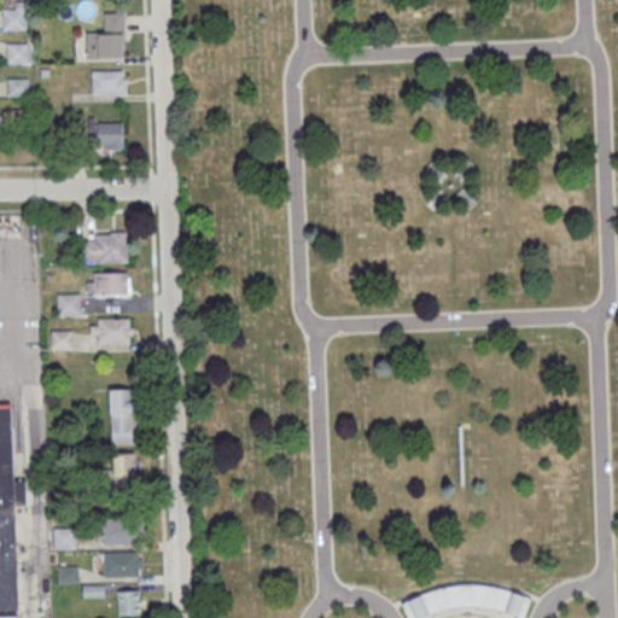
[(3,10),(24,9),(24,29),(3,29),(3,10)]
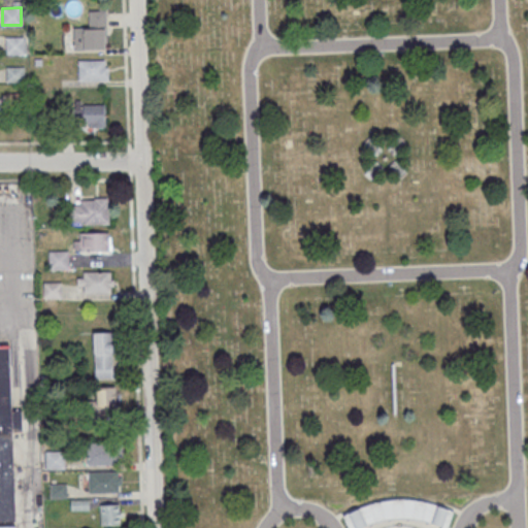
[(73,48),(104,48),(104,10),(87,10),(87,28),(73,28),(73,48)]
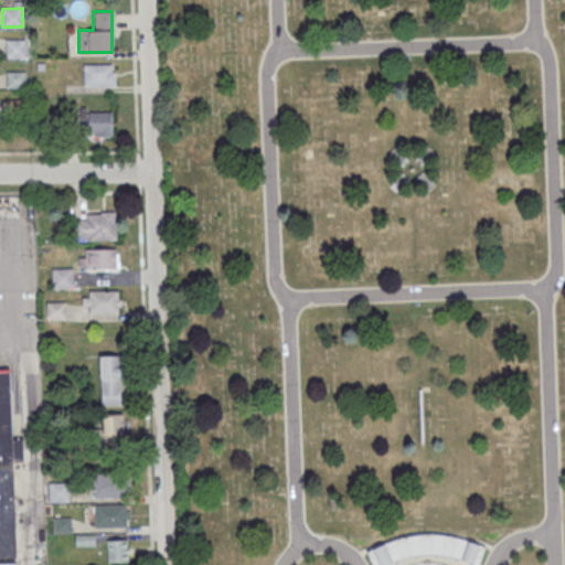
[(6,39),(25,39),(25,57),(6,57),(6,39)]
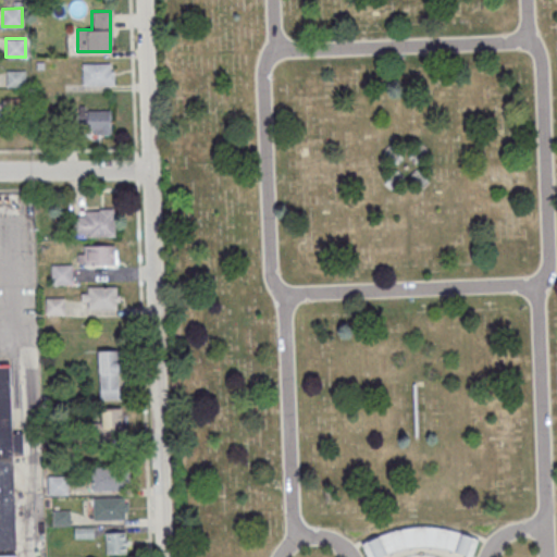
[(83,85),(113,85),(113,63),(83,63),(83,85)]
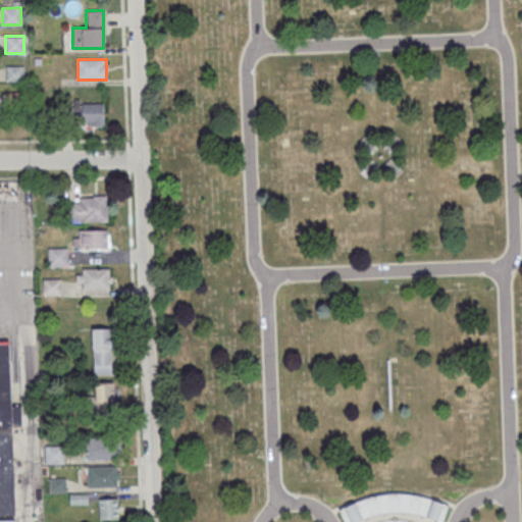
[(7,65),(23,65),(23,81),(7,81),(7,65)]
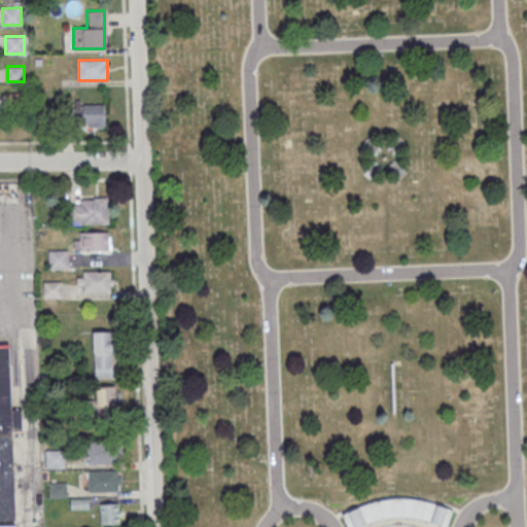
[(105,127),(105,104),(81,104),(81,127),(105,127)]
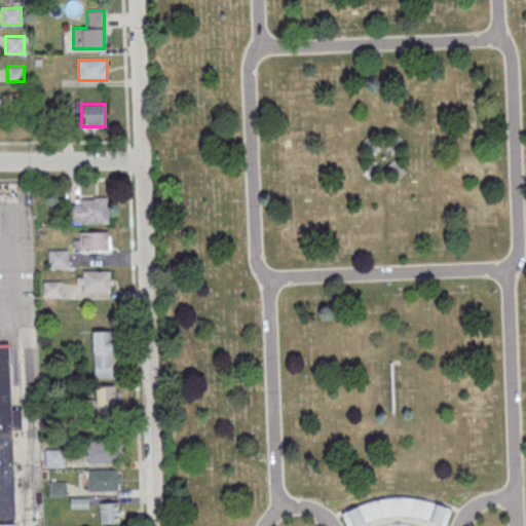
[(109,222),(109,198),(68,198),(68,222),(109,222)]
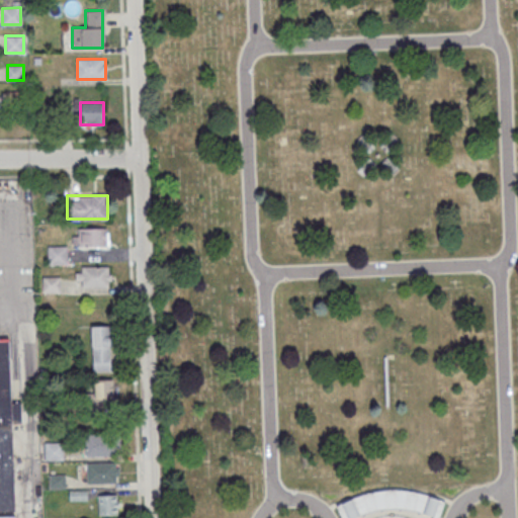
[(109,229),(73,229),(73,246),(109,246),(109,229)]
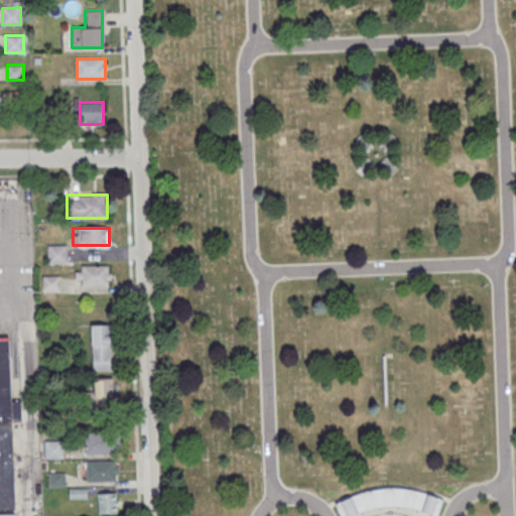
[(66,245),(48,245),(48,263),(66,263),(66,245)]
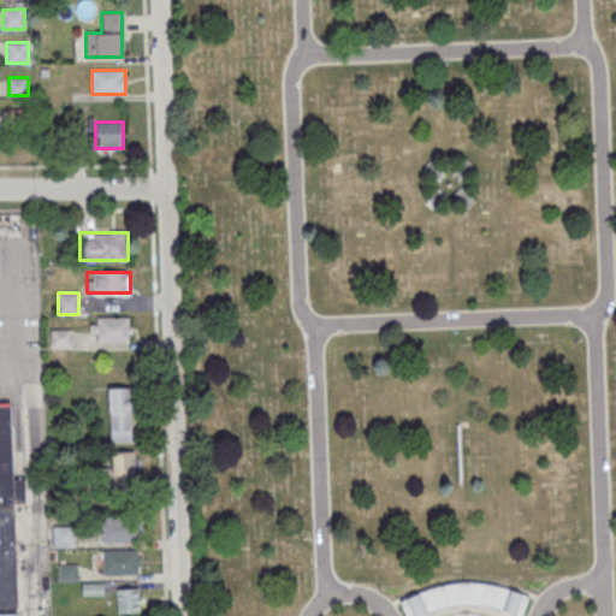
[(92,317),(92,342),(131,342),(131,317),(92,317)]
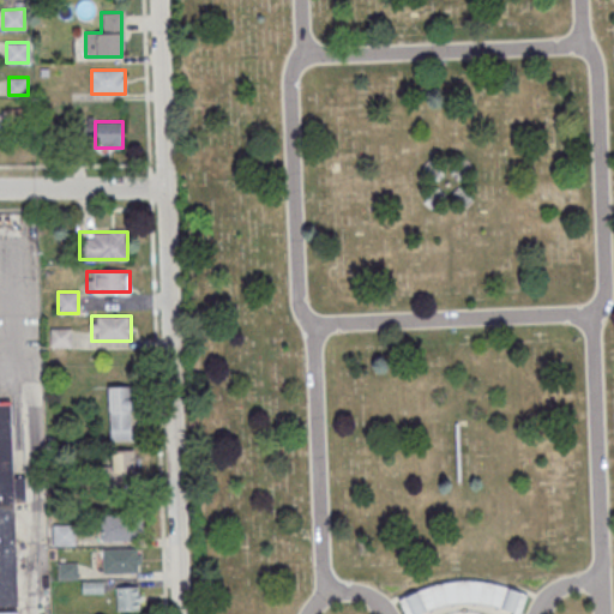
[(109,440),(133,440),(133,385),(109,385),(109,440)]
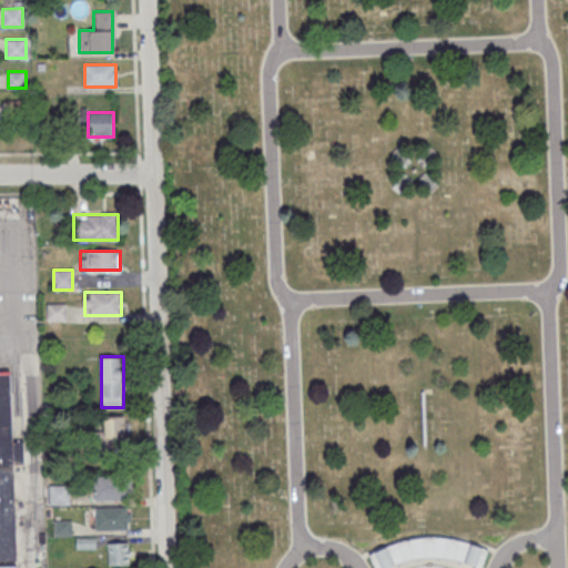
[(0,567),(0,372),(9,372),(17,559),(0,559),(0,566),(17,566),(17,567),(0,567)]
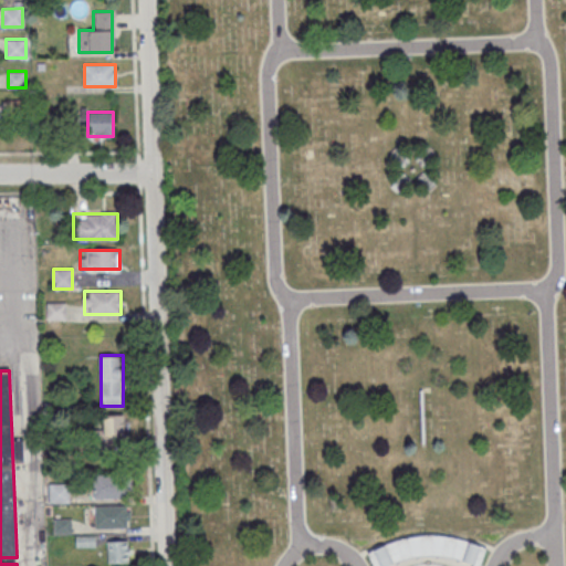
[(94,430),(94,458),(124,458),(124,415),(104,415),(104,430),(94,430)]
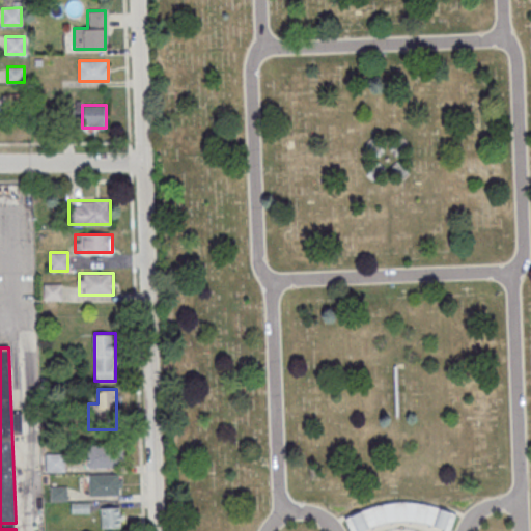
[(87,467),(112,467),(112,456),(120,456),(120,445),(87,445),(87,467)]
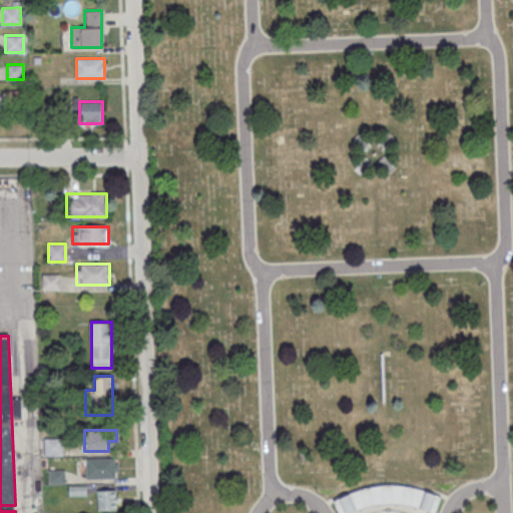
[(62,456),(62,438),(44,438),(44,456),(62,456)]
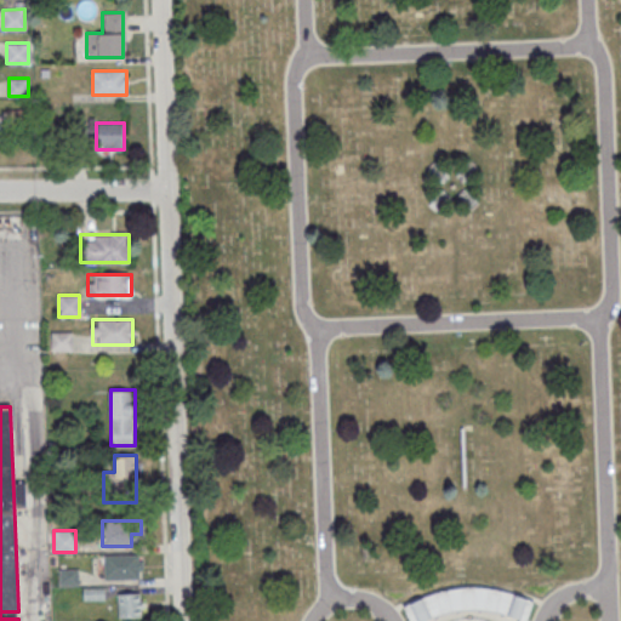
[(104,579),(142,579),(142,554),(104,554),(104,579)]
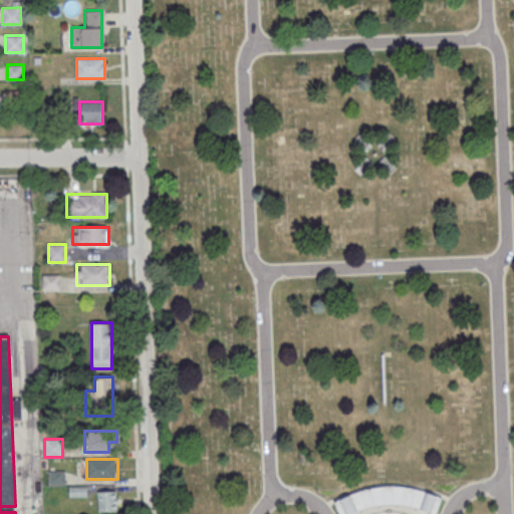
[(97,511),(117,511),(117,491),(97,491),(97,511)]
